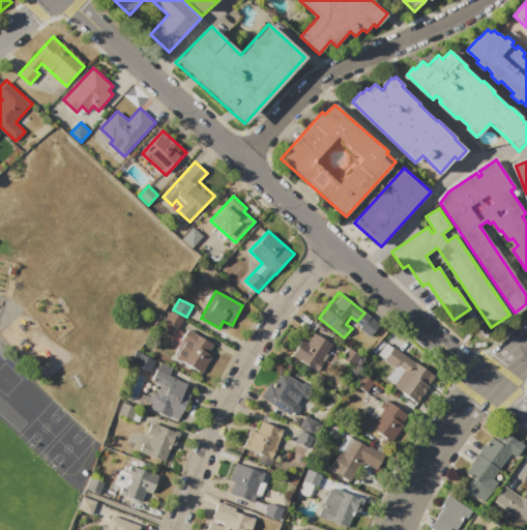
[(172,313),(185,320),(179,329),(167,322),(172,313)]
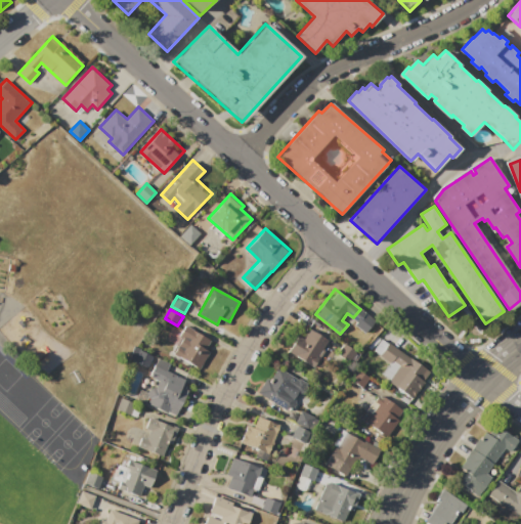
[(356,325),(365,313),(377,322),(367,334),(356,325)]
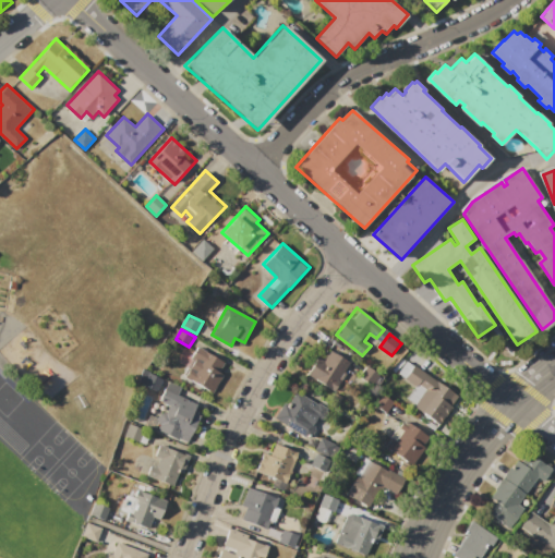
[(198,347),(226,361),(220,372),(225,374),(214,395),(210,393),(212,391),(186,377),(196,360),(193,358),(198,347)]
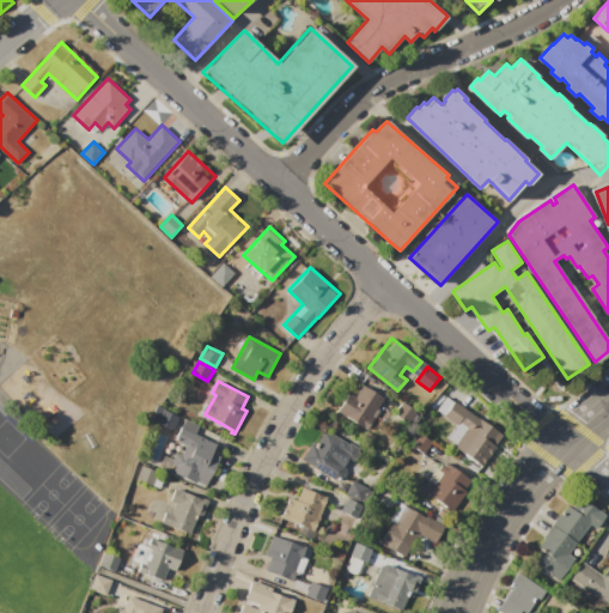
[(367,429),(340,408),(352,393),(357,398),(366,386),(388,404),(367,429)]
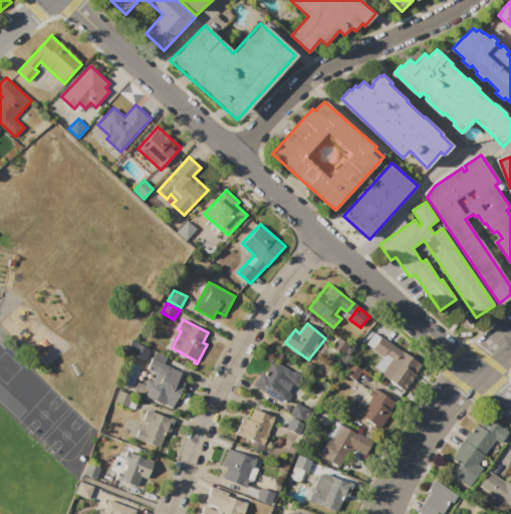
[(376,331),(423,363),(405,390),(382,374),(384,371),(376,366),(384,356),(367,344),(376,331)]
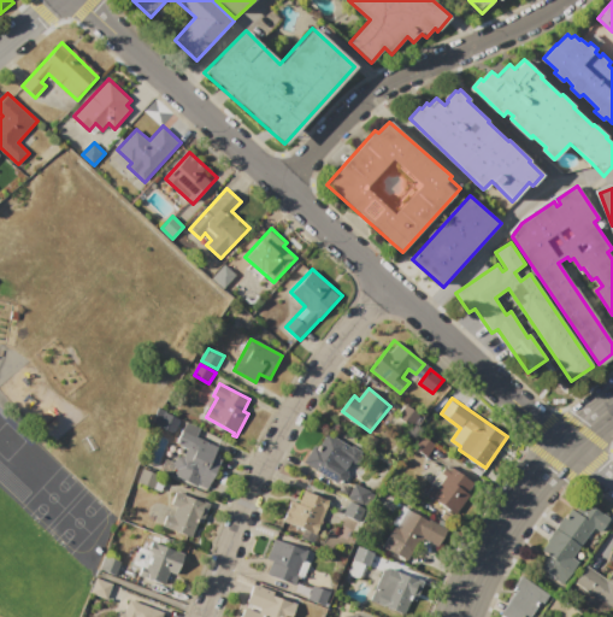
[(407,406),(420,417),(412,428),(399,418),(407,406)]
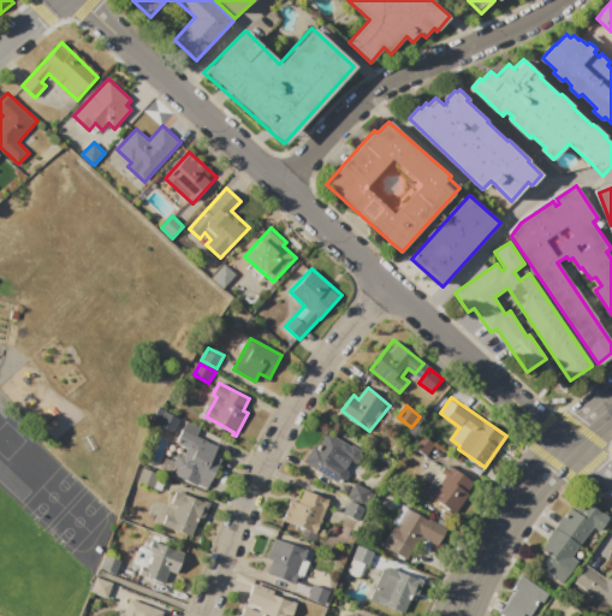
[(206,490),(166,474),(172,460),(176,461),(183,444),(178,443),(186,421),(202,426),(197,437),(220,446),(217,456),(219,457),(206,490)]
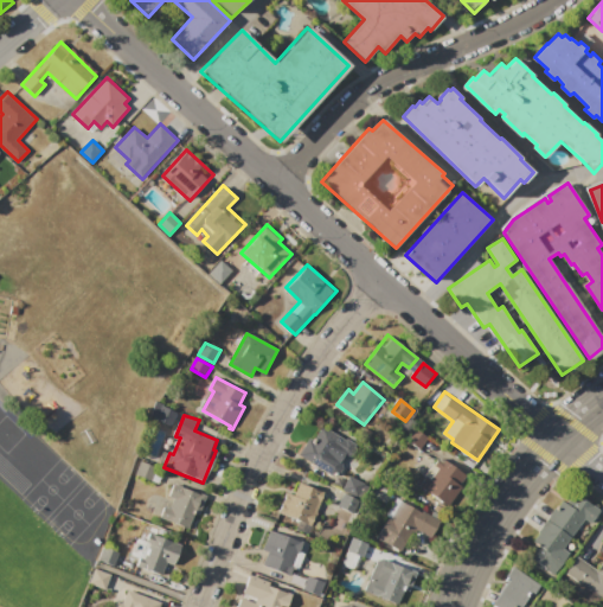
[(299,454),(310,438),(315,441),(324,426),(354,446),(335,477),(299,454)]
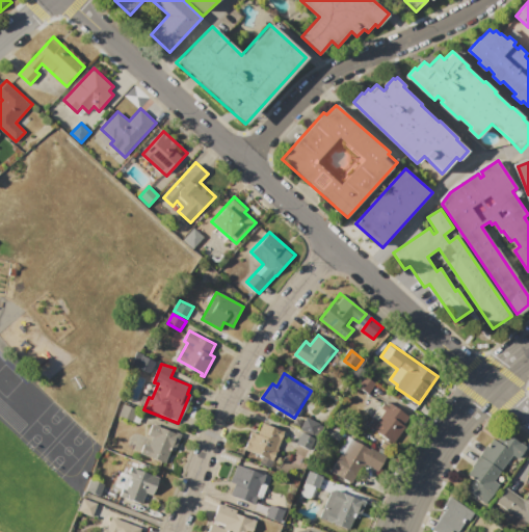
[(365,375),(376,383),(370,394),(358,386),(365,375)]
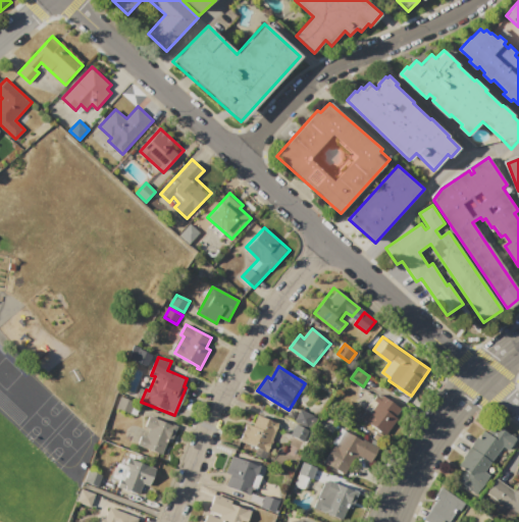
[(380,393),(406,410),(387,435),(363,418),(368,411),(366,410),(373,399),(375,400),(380,393)]
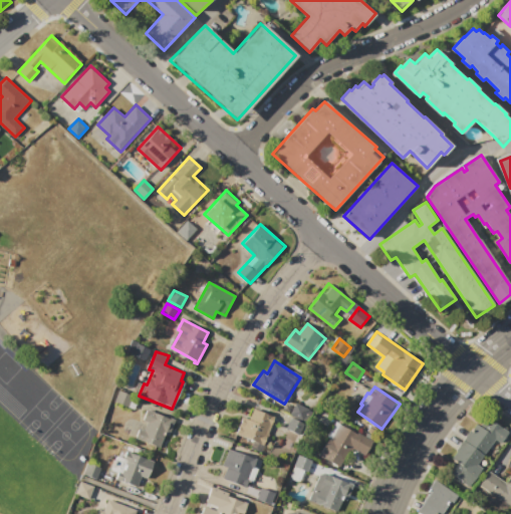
[(119,391),(133,396),(129,407),(115,402),(119,391)]
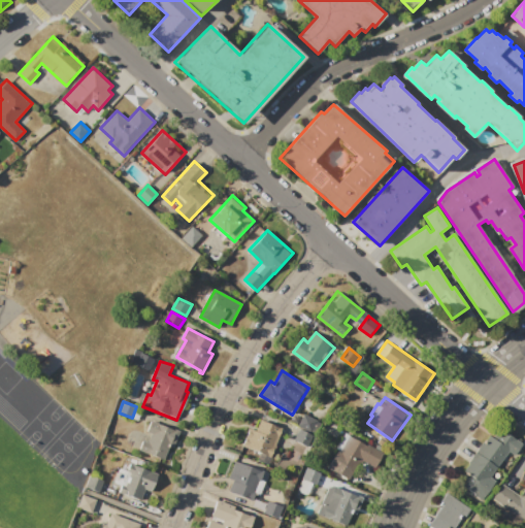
[(298,426),(303,415),(318,421),(313,432),(298,426)]
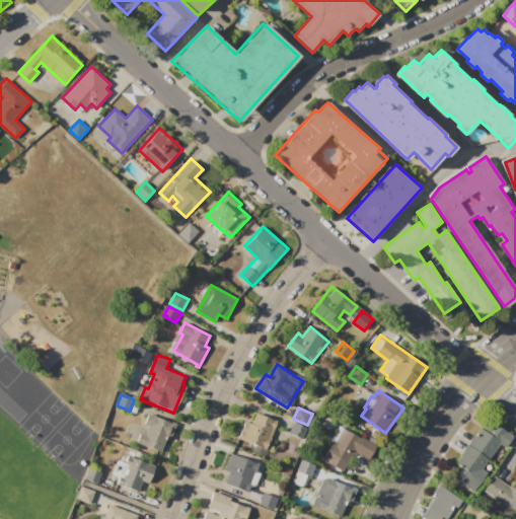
[(150,412),(179,424),(172,440),(167,439),(162,452),(138,442),(142,432),(146,434),(149,427),(145,425),(150,412)]
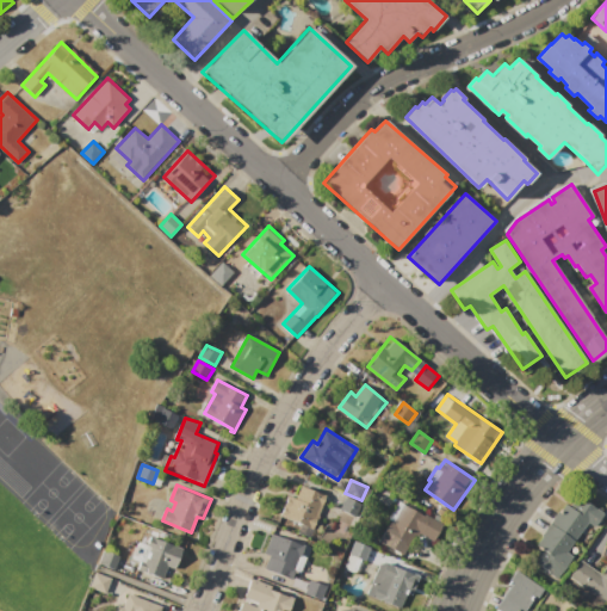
[(283,518),(291,497),(297,498),(302,486),(324,495),(313,529),(283,518)]
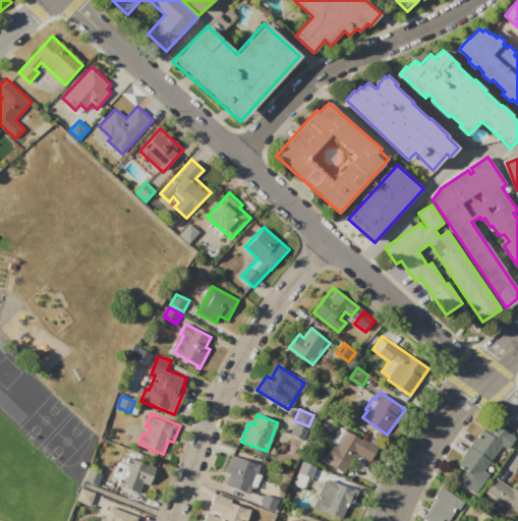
[(456,476),(463,466),(459,463),(483,428),(487,432),(495,421),(517,437),(517,439),(510,449),(504,445),(485,470),(492,475),(478,493),(456,476)]
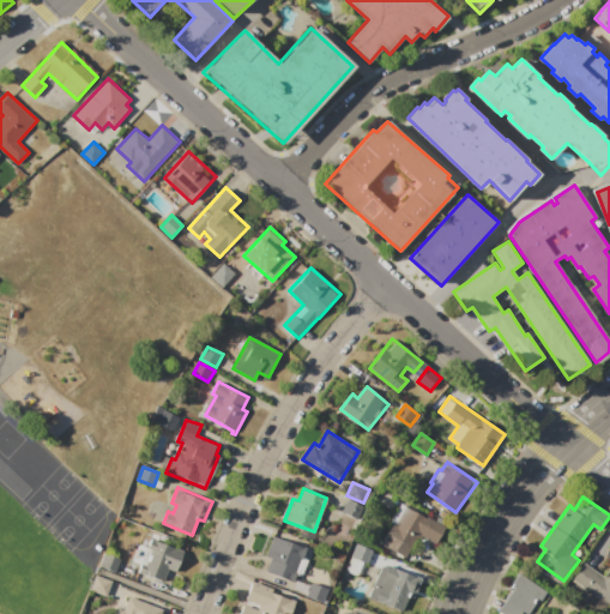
[(342,512),(346,500),(361,505),(356,518),(342,512)]
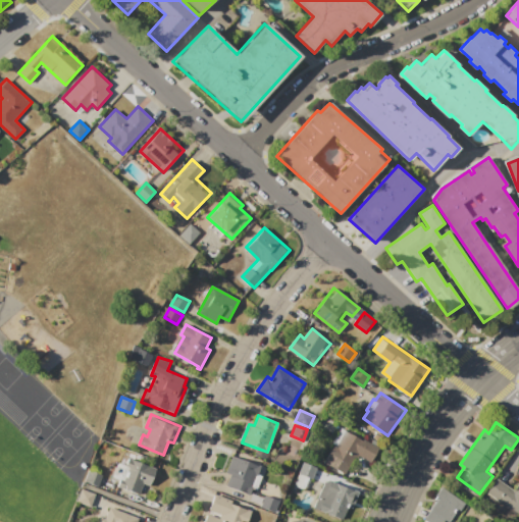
[(325,463),(344,428),(364,439),(347,473),(325,463)]
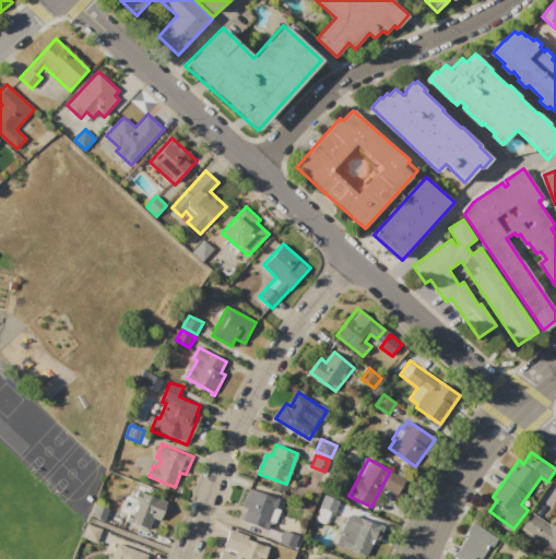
[(248,488),(280,500),(268,531),(244,521),(248,508),(241,506),(248,488)]
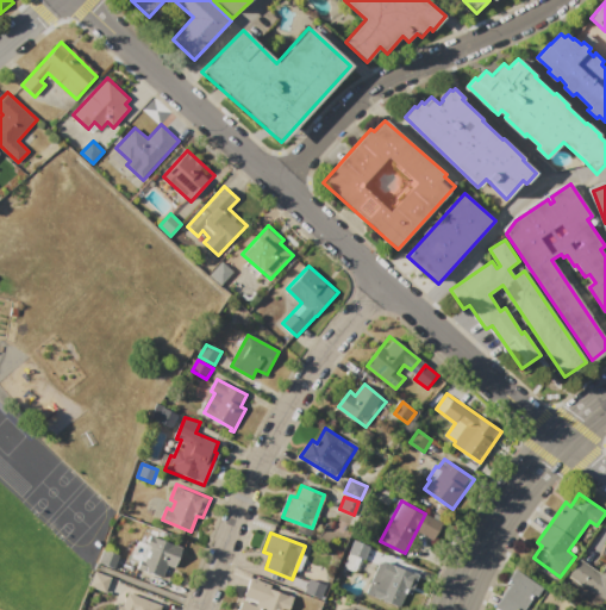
[(183,547),(175,568),(169,566),(164,578),(137,567),(151,534),(183,547)]
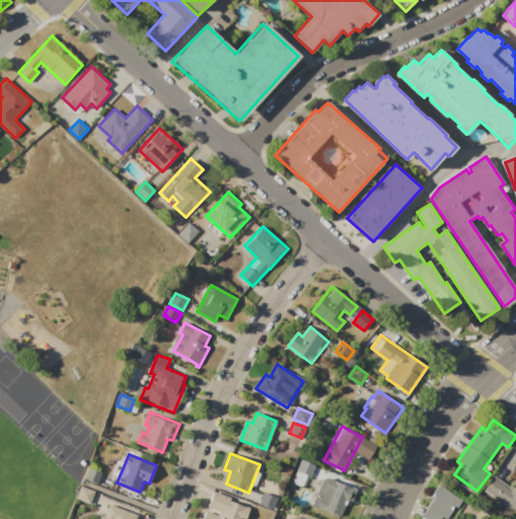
[(304,460),(316,465),(307,488),(295,483),(304,460)]
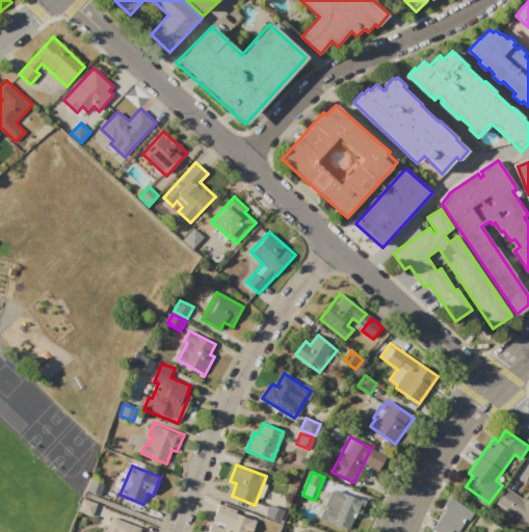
[(528,525),(498,502),(509,487),(525,499),(528,495),(528,487),(524,484),(528,477),(528,525)]
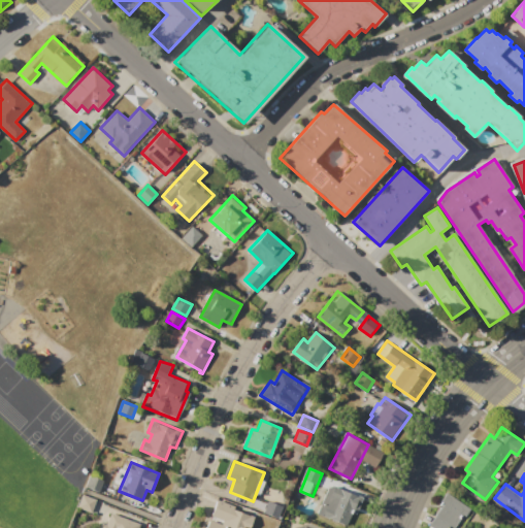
[(101,493),(90,488),(94,476),(106,481),(101,493)]
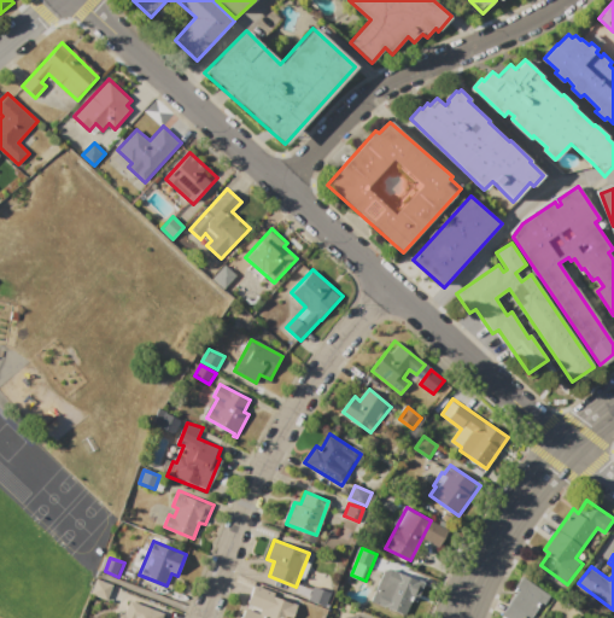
[(392,569),(422,581),(408,616),(373,601),(386,571),(392,569)]
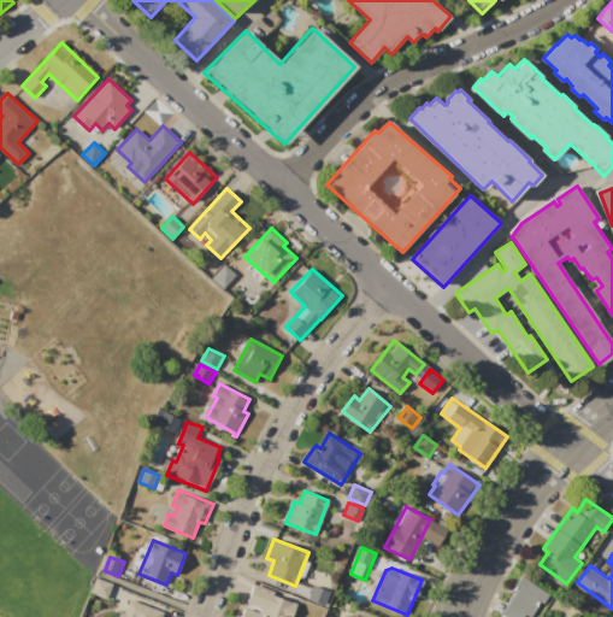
[(506,616),(502,615),(519,588),(516,586),(523,576),(550,595),(536,616),(506,616)]
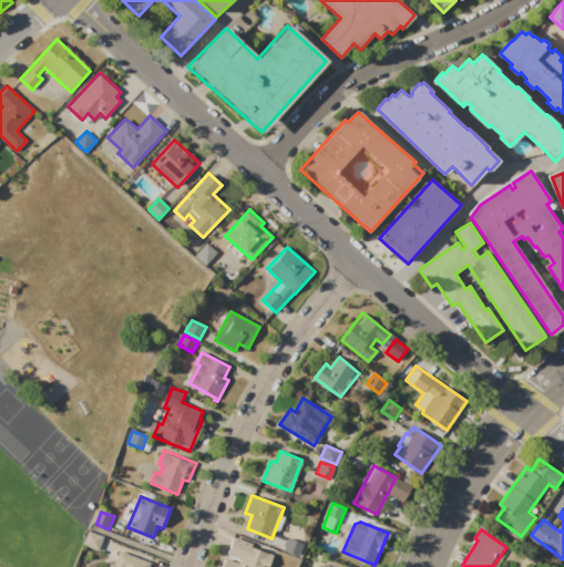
[(91,532),(105,537),(100,550),(85,545),(91,532)]
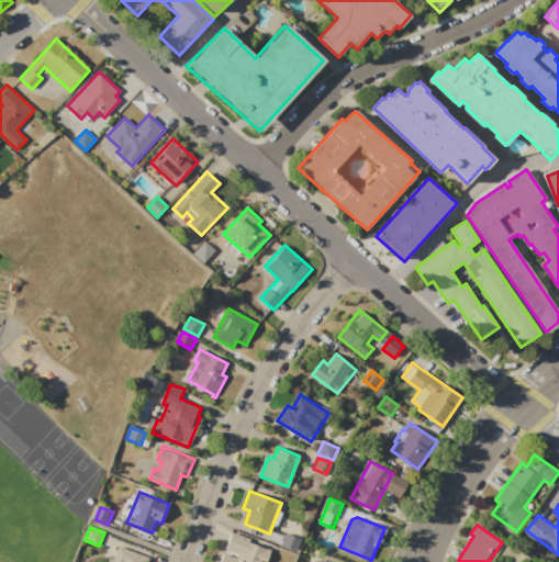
[(232,531),(252,539),(250,542),(271,550),(266,561),(220,561),(224,552),(238,558),(239,553),(226,548),(232,531)]
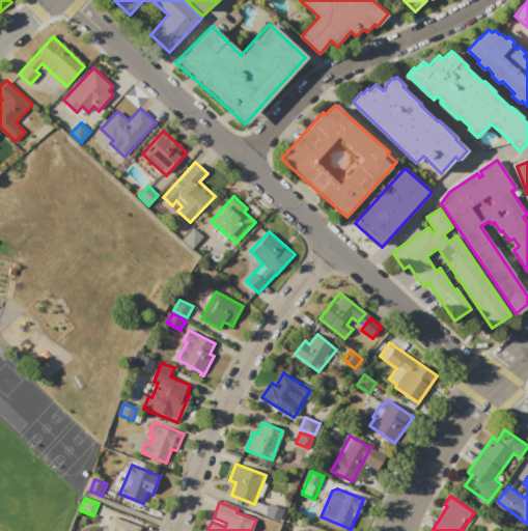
[(271,504),(285,509),(280,521),(267,515),(271,504)]
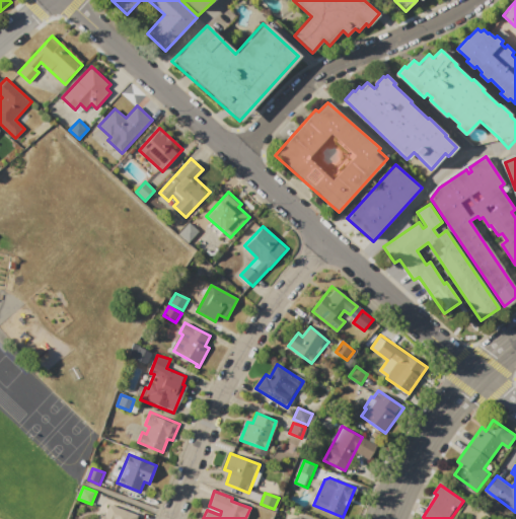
[(138,514),(136,518),(99,518),(101,514),(106,515),(111,504),(138,514)]
